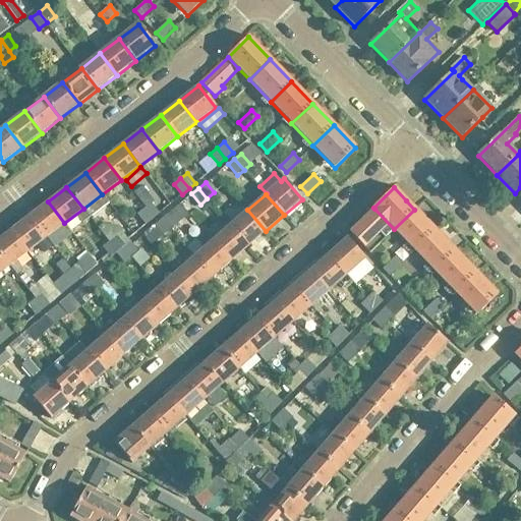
[(64,223),(48,201),(29,216),(46,238),(53,247),(71,233),(64,223)]
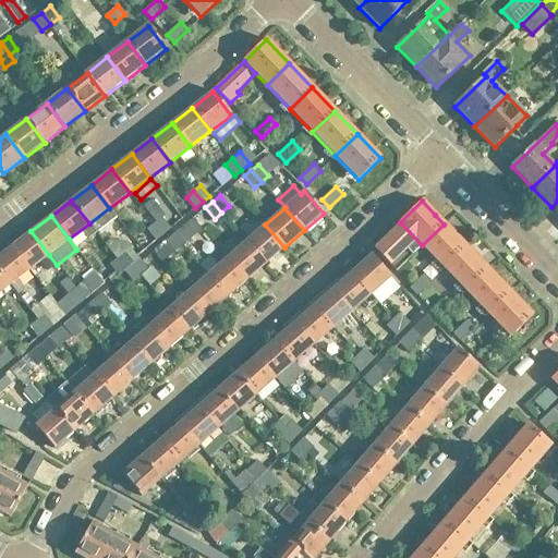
[(161,217),(154,223),(162,235),(171,228),(161,217)]
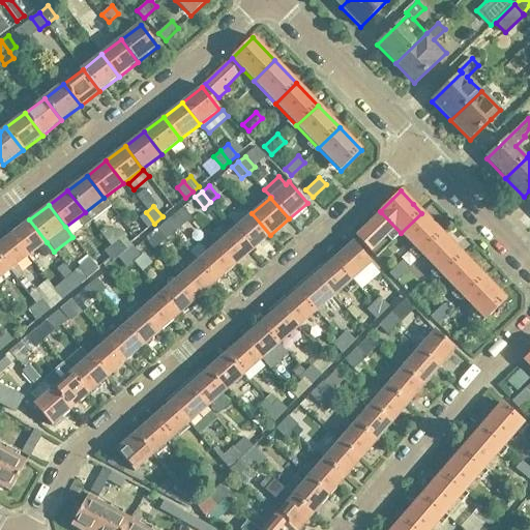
[(154,224),(146,212),(127,228),(137,238),(143,233),(144,233),(149,229),(148,229),(154,224)]
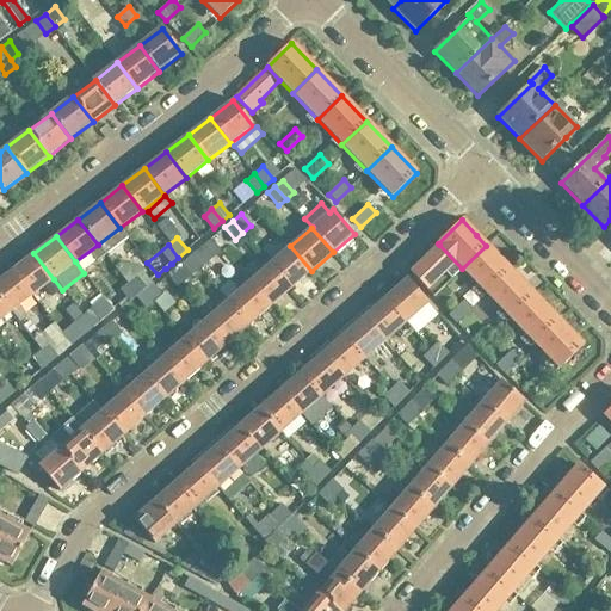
[(434,298),(463,270),(462,269),(439,245),(411,273),(434,298)]
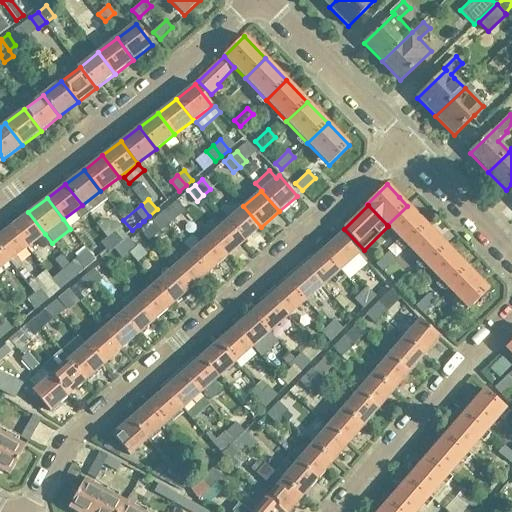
[(261,227),(243,206),(226,222),(244,242),(261,227)]
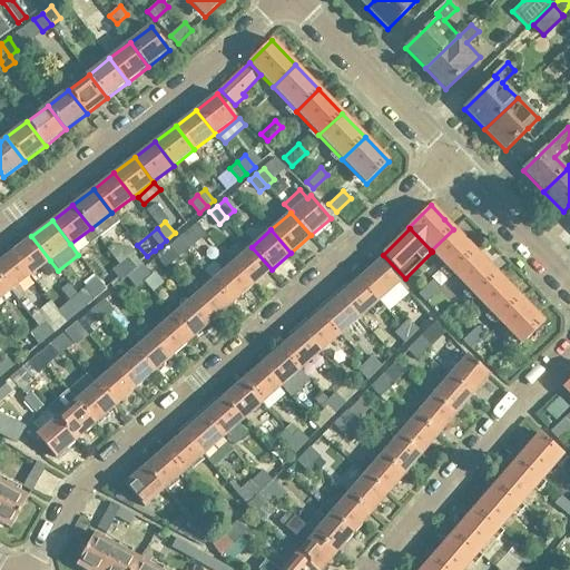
[(477,252),(453,229),(431,251),(432,252),(454,274),(477,252)]
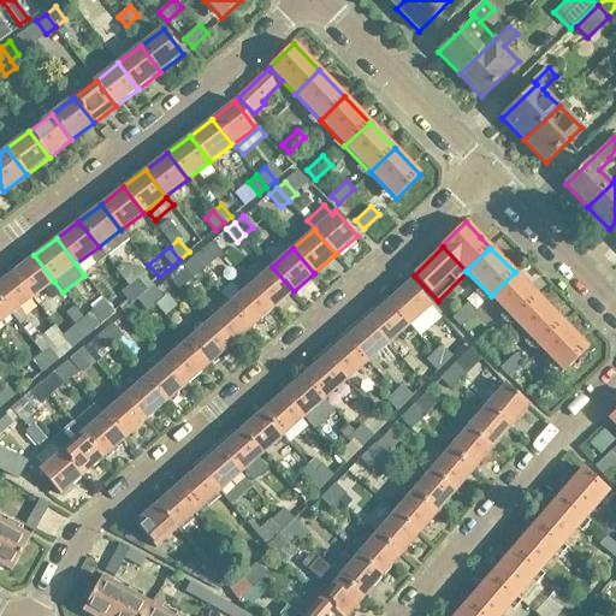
[(199,252),(190,259),(201,271),(208,264),(199,252)]
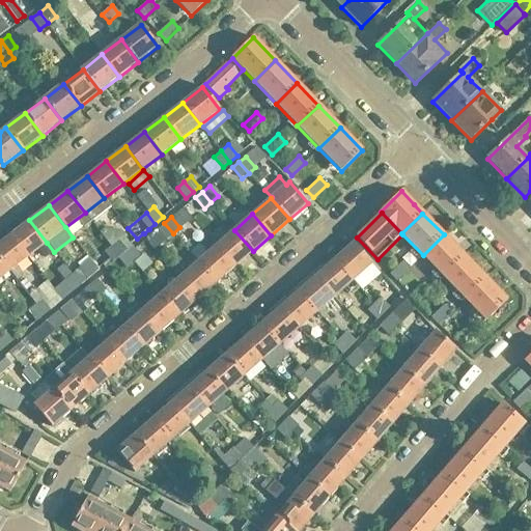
[(47,243),(29,220),(10,234),(27,257),(47,243)]
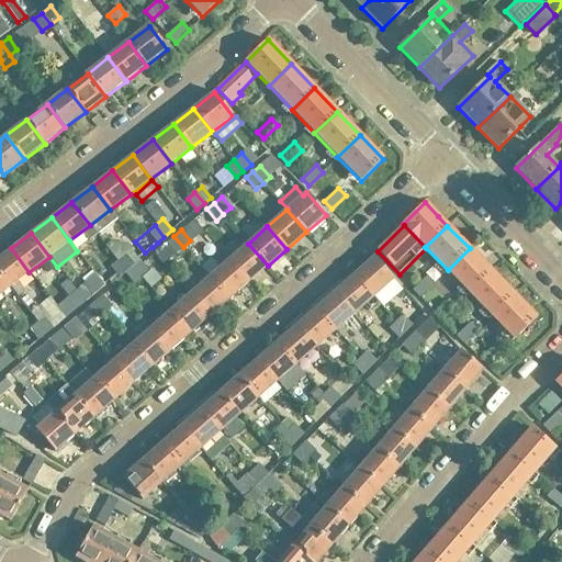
[(183,247),(173,236),(166,242),(176,254),(183,247)]
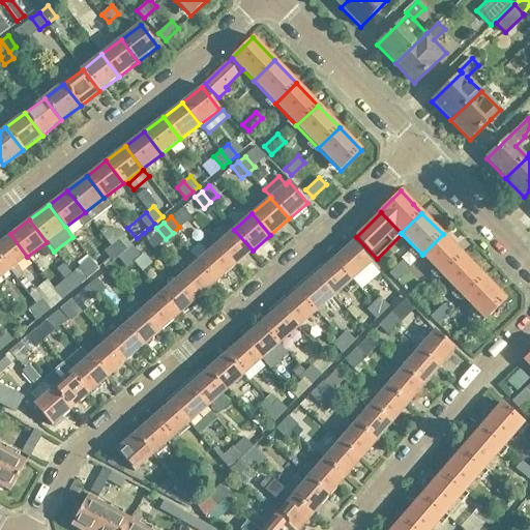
[(104,227),(98,232),(111,246),(118,240),(120,237),(123,235),(117,228),(104,227)]
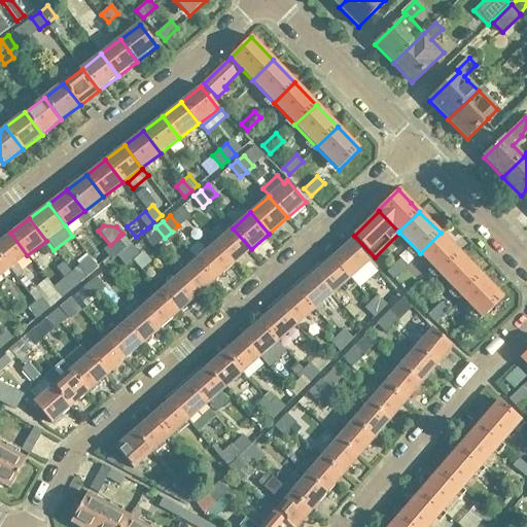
[(155,226),(144,236),(153,247),(165,238),(155,226)]
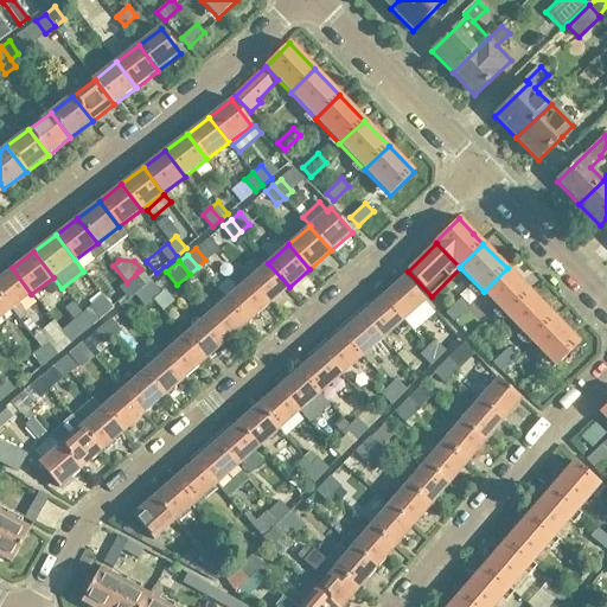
[(289,287),(268,263),(247,281),(268,306),(289,287)]
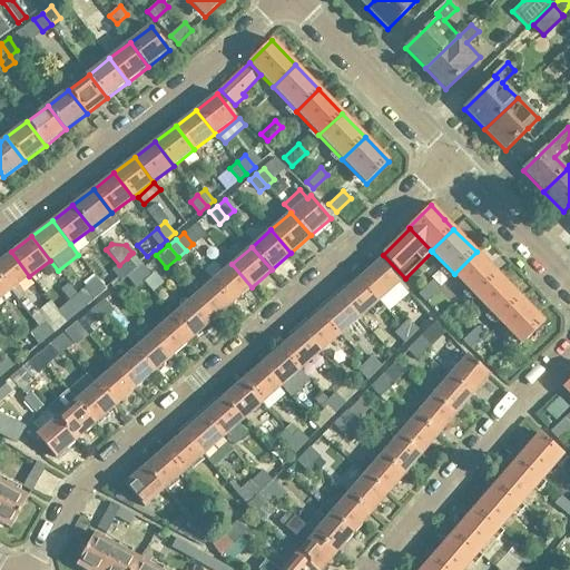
[(29,276),(11,252),(0,259),(0,281),(9,292),(29,276)]
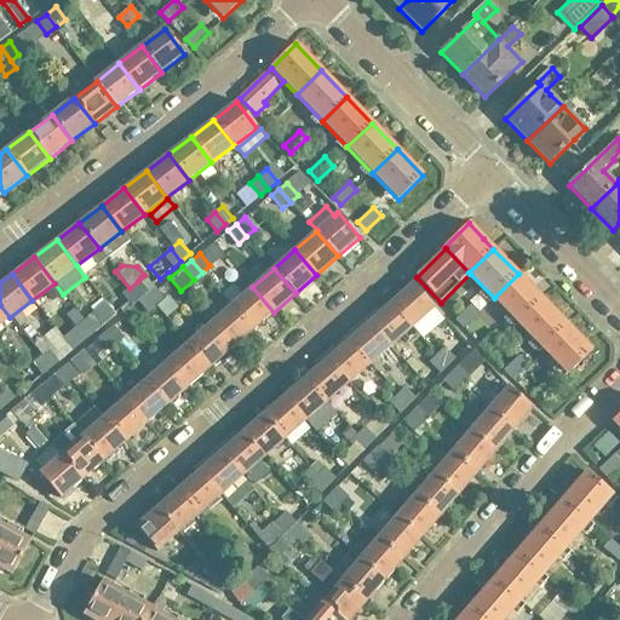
[(543,299),(518,274),(494,298),(518,323),(543,299)]
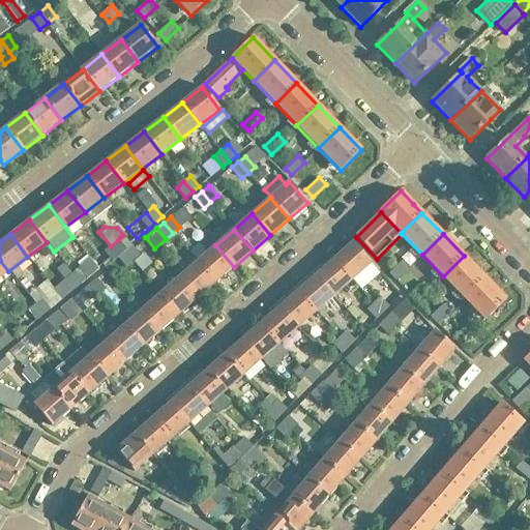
[(126,249),(118,240),(111,246),(119,256),(125,252),(126,249)]
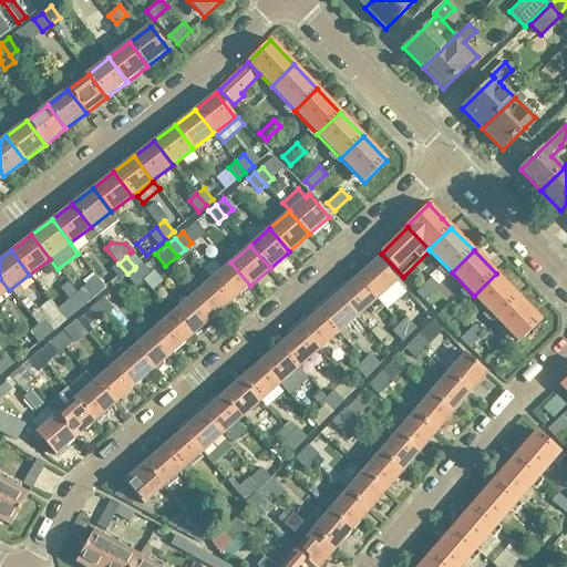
[(398,281),(378,259),(358,277),(378,299),(398,281)]
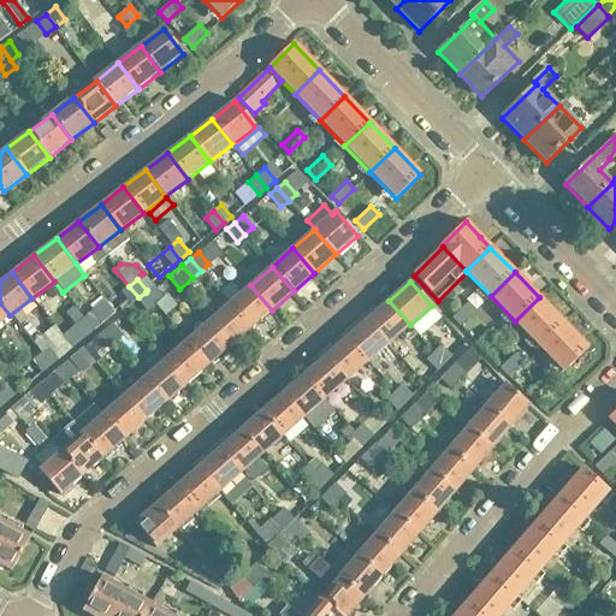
[(153,284),(147,290),(146,292),(155,303),(165,315),(177,306),(170,297),(167,298),(165,296),(164,297),(153,284)]
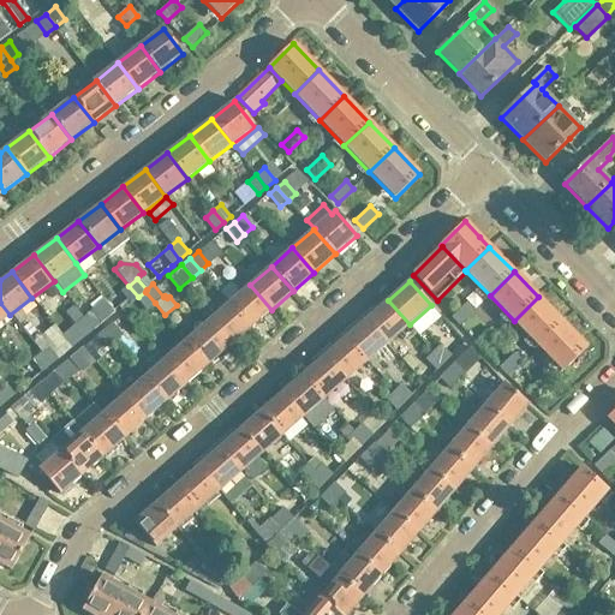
[(272,310),(250,285),(239,294),(231,285),(221,294),(230,303),(250,328),(272,310)]
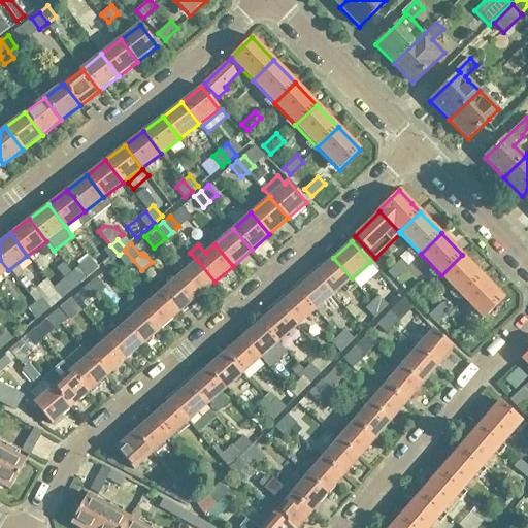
[(119,255),(110,245),(104,251),(112,261),(118,257),(119,255)]
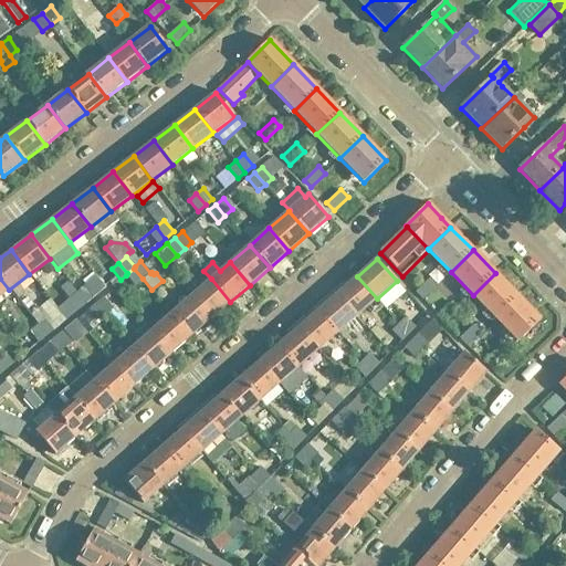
[(143,279),(134,269),(127,273),(126,275),(135,285),(143,279)]
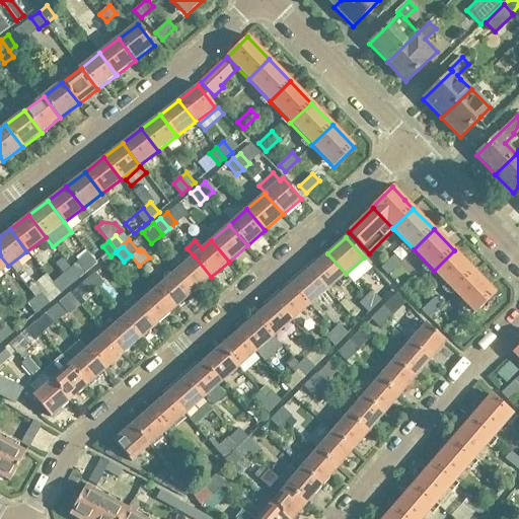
[(474,272),(454,250),(434,271),(454,292),(474,272)]
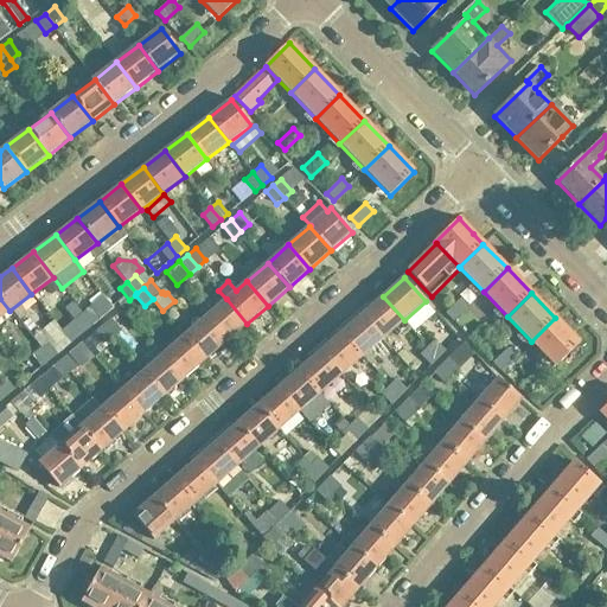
[(91,326),(114,307),(104,296),(95,305),(82,314),(91,326)]
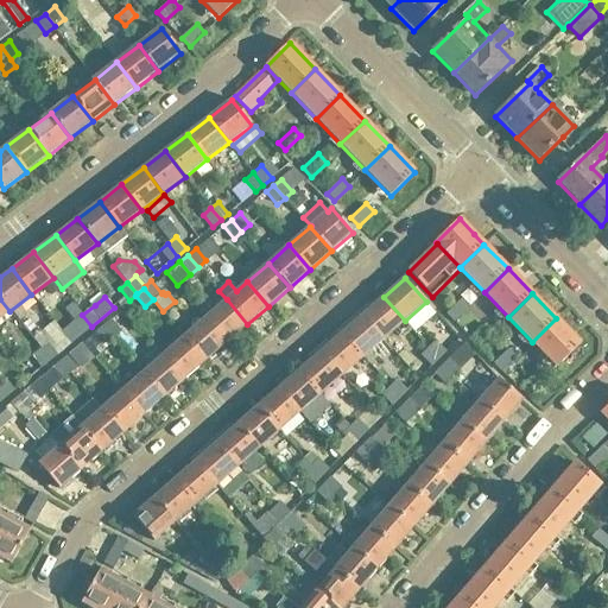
[(405,321),(384,297),(362,315),(384,340),(398,327),(405,321)]
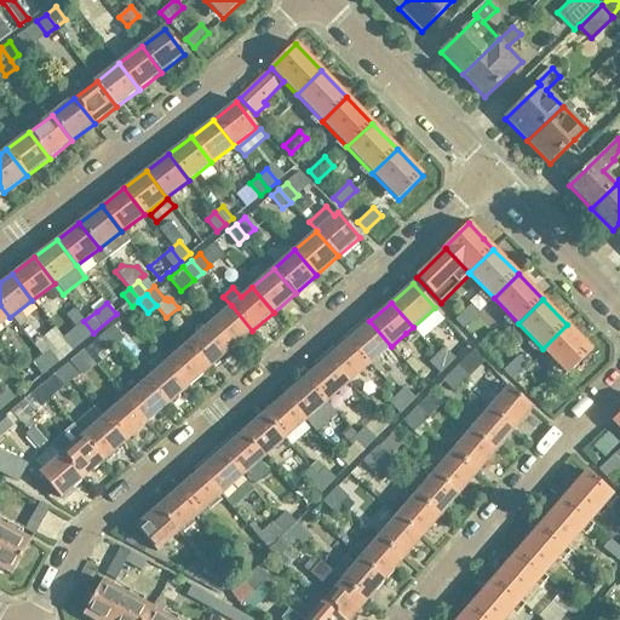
[(252,331),(231,305),(210,325),(231,349),(252,331)]
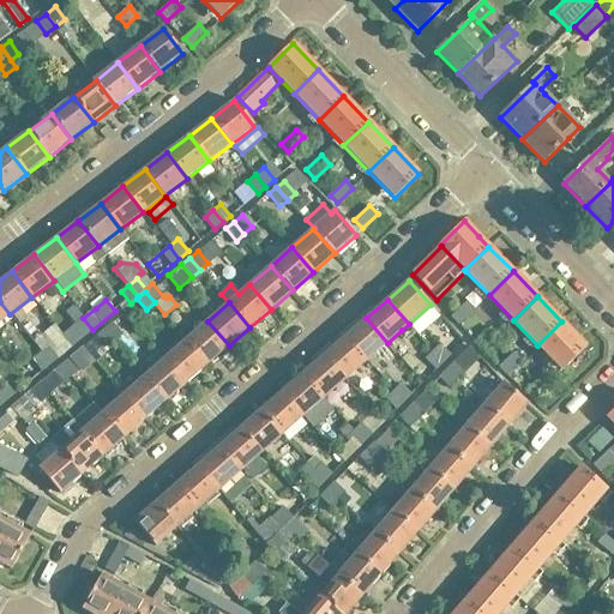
[(465,302),(451,317),(458,325),(474,311),(465,302)]
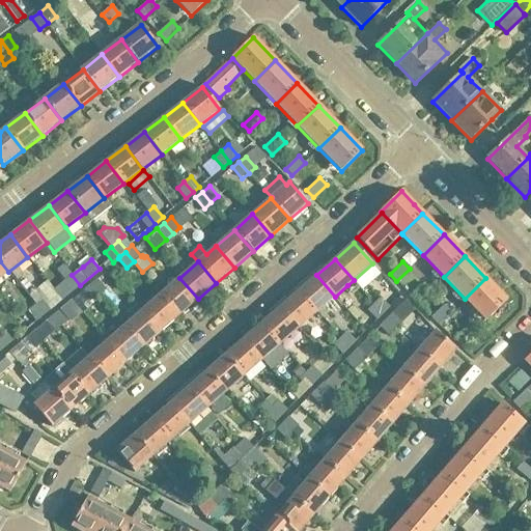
[(420,262),(413,269),(425,283),(432,277),(420,262)]
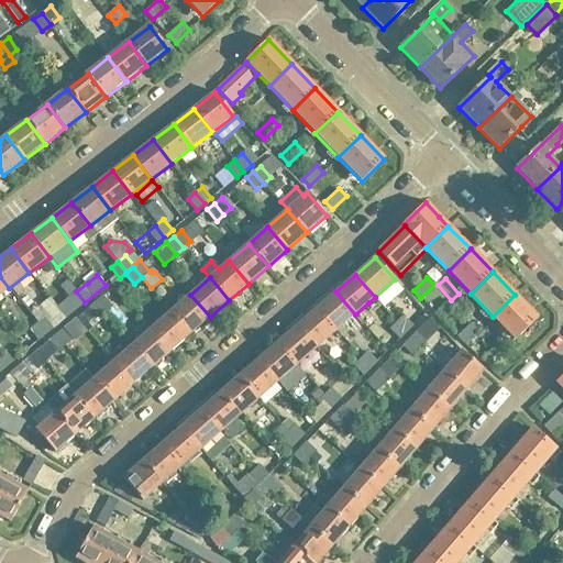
[(85,302),(76,291),(68,297),(77,308),(85,302)]
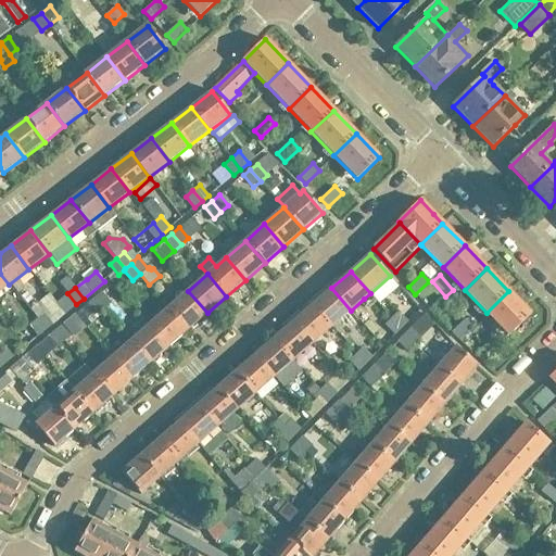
[(351,311),(331,288),(313,305),(331,327),(351,311)]
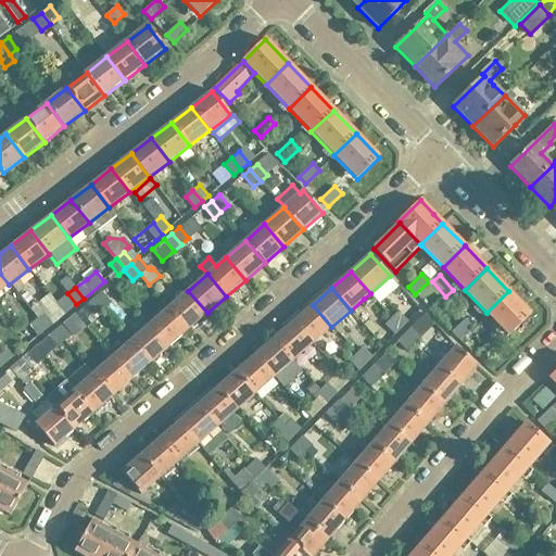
[(101,291),(93,298),(103,308),(111,302),(101,291)]
